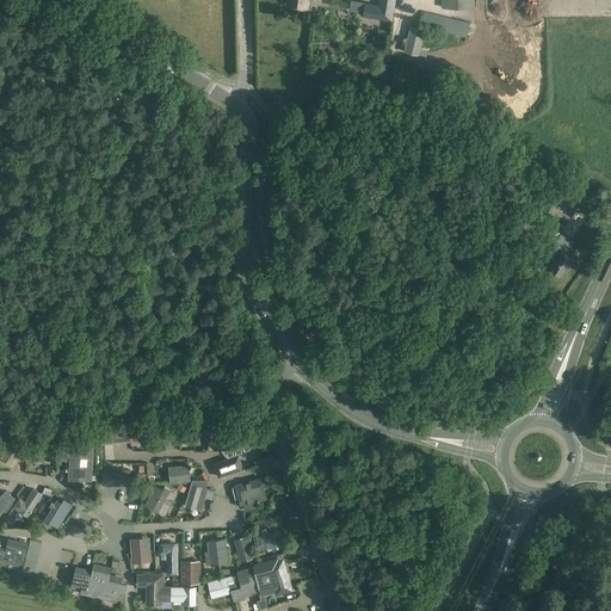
[(381,0),(380,6),(366,4),(364,17),(392,22),(394,10),(395,0),(381,0)]
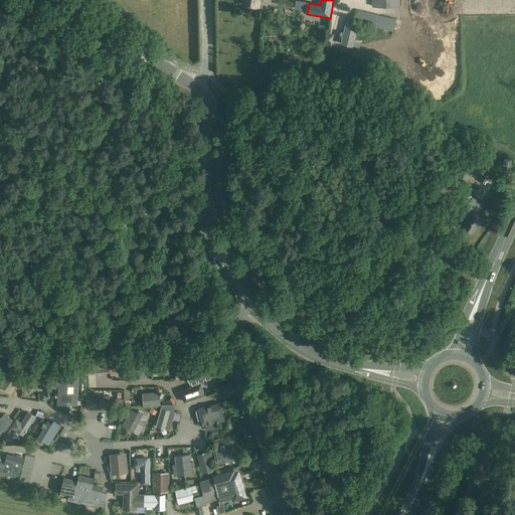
[(392,32),(394,24),(396,19),(357,10),(353,23),(392,32)]
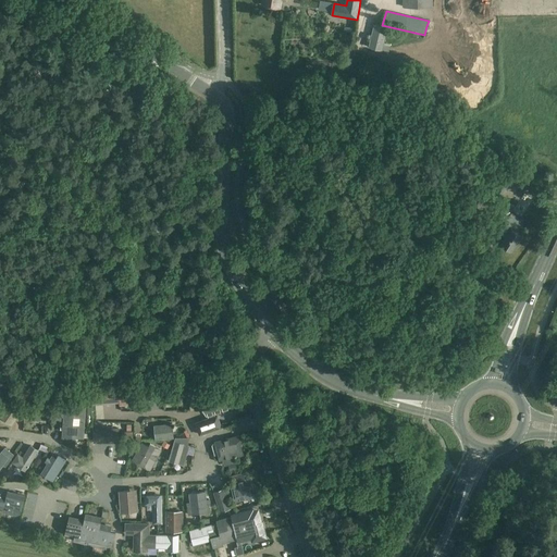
[(435,26),(449,29),(452,23),(437,20),(435,26)]
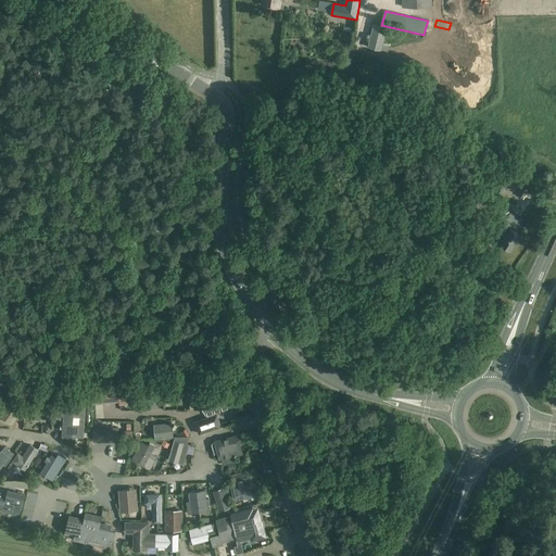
[(368,36),(368,39),(371,40),(369,48),(388,52),(389,45),(383,43),(387,28),(375,26),(370,26),(369,32),(373,33),(373,36),(368,36)]
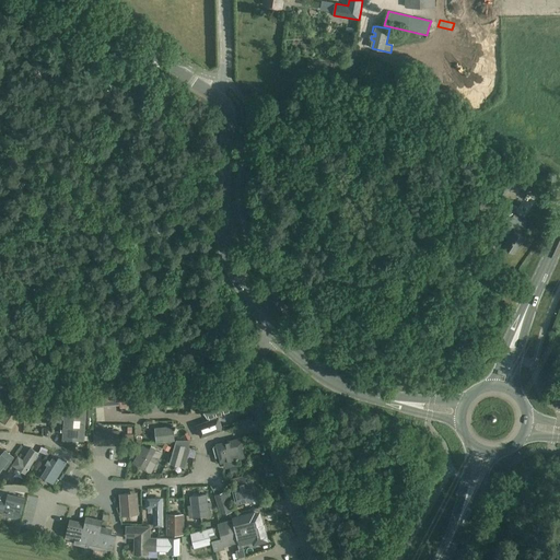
[(529,184),(541,168),(533,162),(521,177),(529,184)]
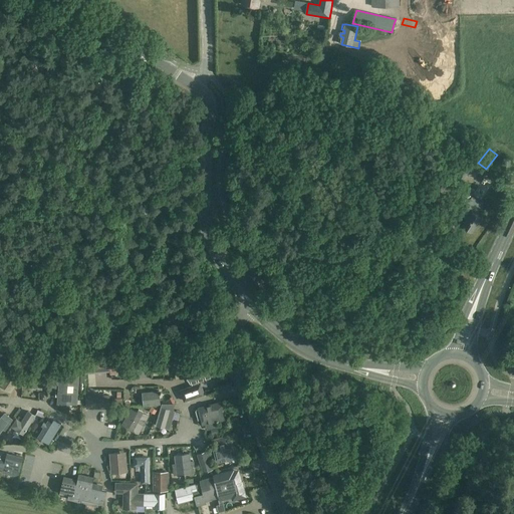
[(483,202),(494,183),(486,179),(475,198),(483,202)]
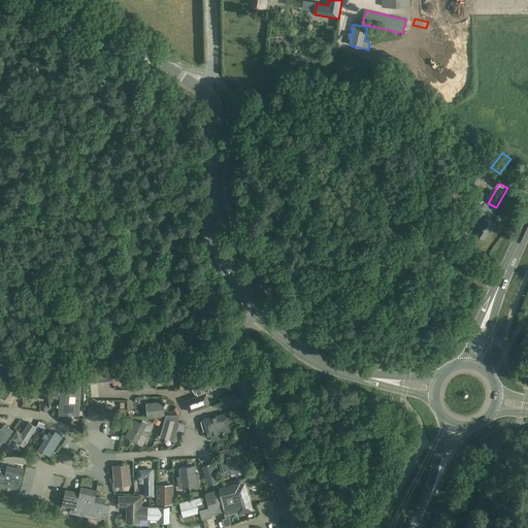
[(493,207),(485,202),(477,212),(477,213),(472,222),(479,225),(474,231),(486,239),(495,225),(490,222),(497,210),(493,207)]
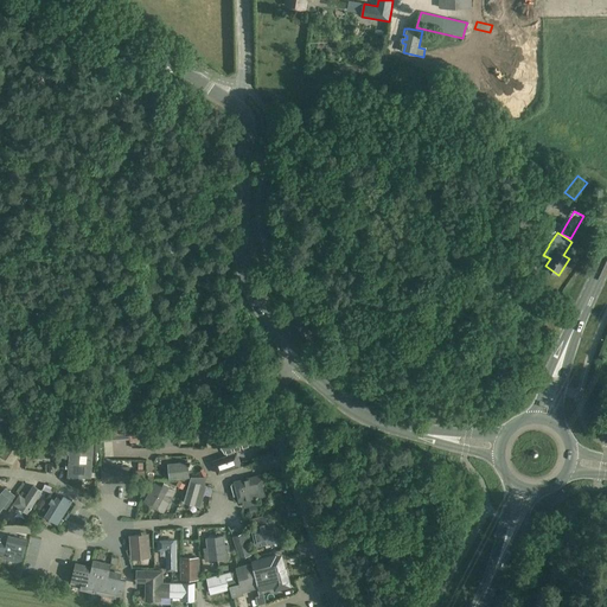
[(209,436),(215,436),(215,430),(221,430),(221,428),(219,417),(208,419),(209,436)]
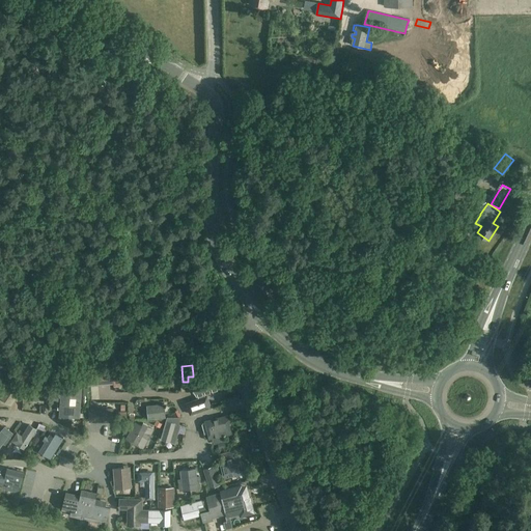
[(168,383),(173,383),(173,376),(177,376),(177,383),(183,382),(182,366),(172,367),(167,367),(168,383)]
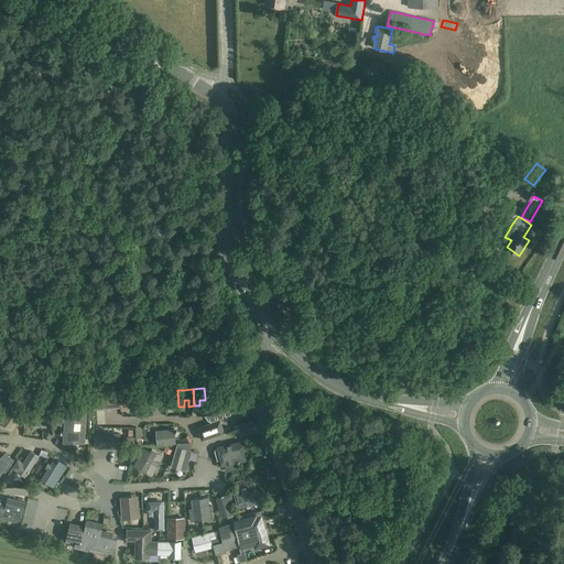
[(166,402),(167,402),(173,402),(174,408),(179,407),(177,390),(167,391),(165,391),(166,402)]
